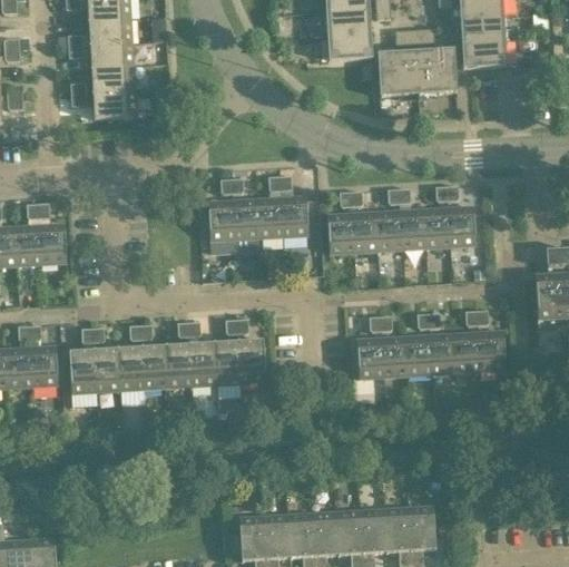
[(66,0),(66,11),(79,10),(80,8),(80,0),(66,0)]
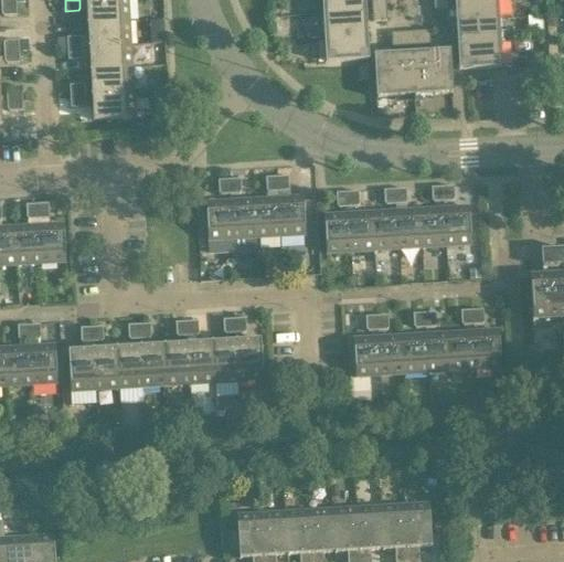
[(86,0),(87,22),(129,20),(127,0),(86,0)]
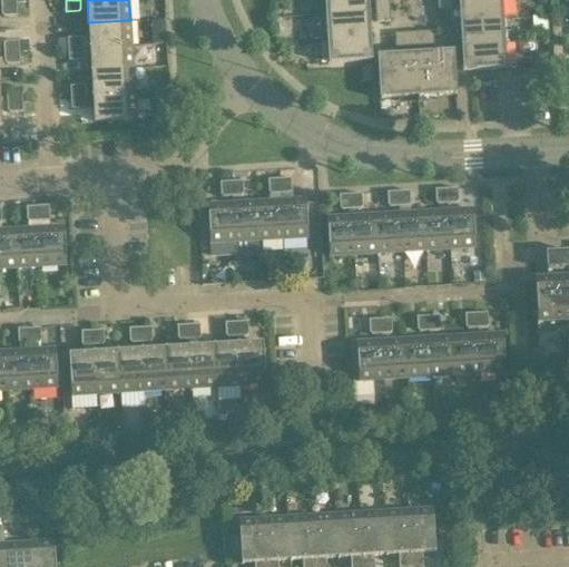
[(324,0),(325,12),(369,10),(368,0),(324,0)]
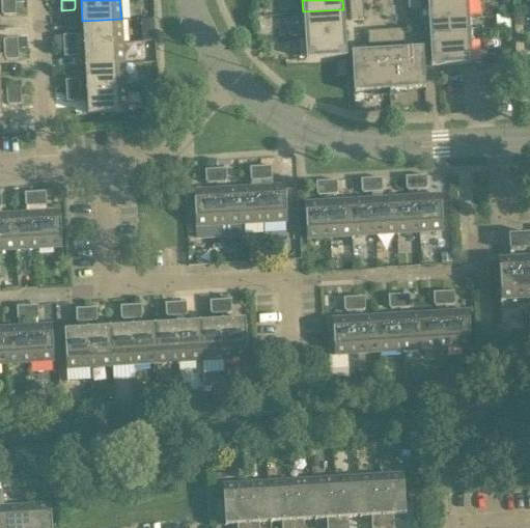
[(363,8),(362,0),(350,0),(350,9),(363,8)]
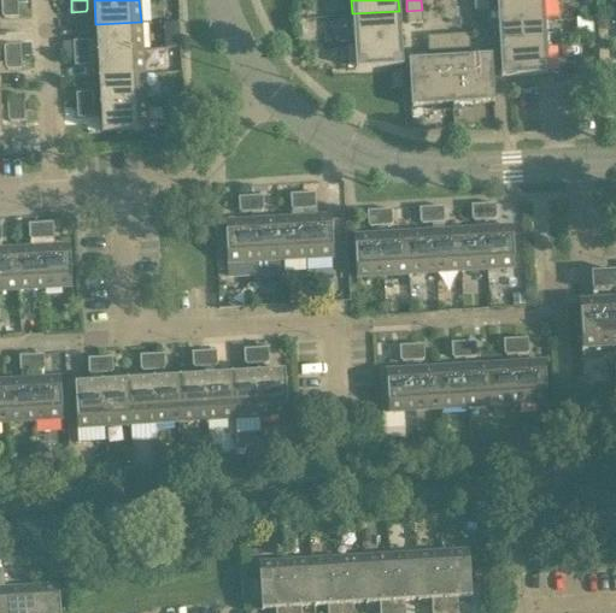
[(496,0),(498,22),(545,19),(543,0),(496,0)]
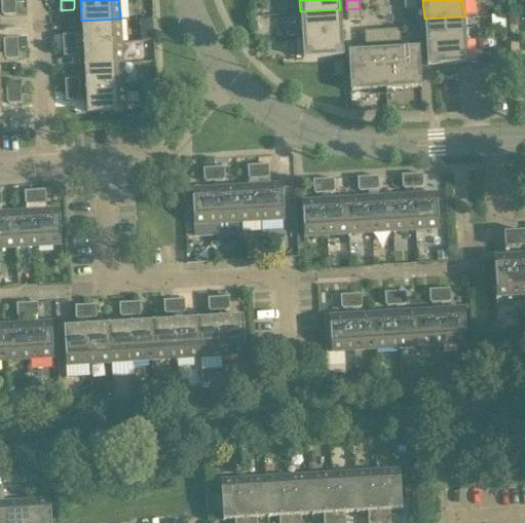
[(14,3),(1,3),(2,11),(3,13),(15,12),(14,3)]
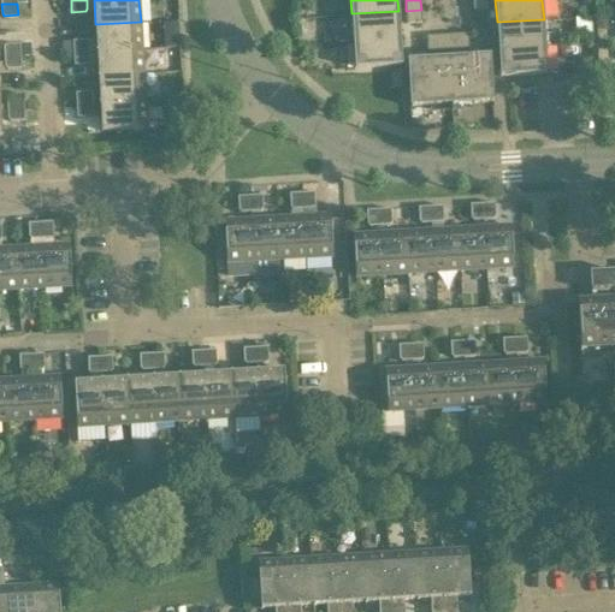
[(407,22),(423,21),(421,10),(406,11),(407,22)]
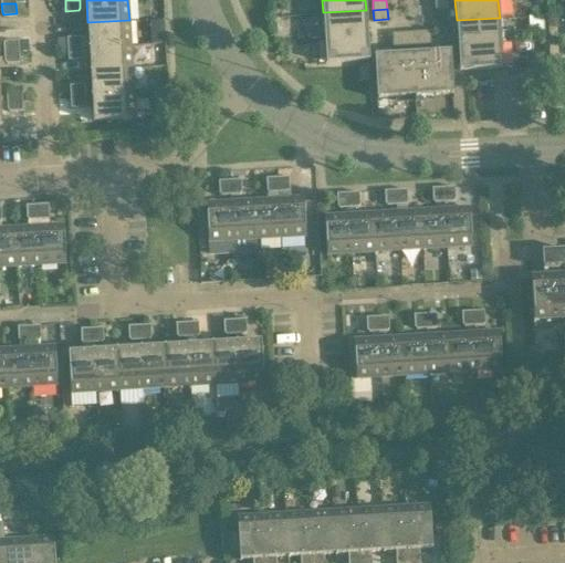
[(368,34),(366,10),(323,12),(325,37),(368,34)]
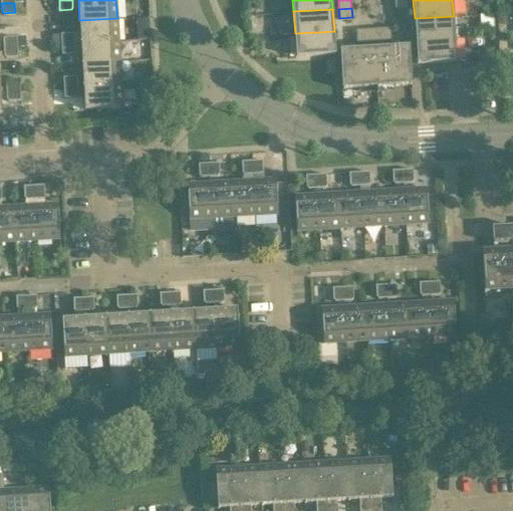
[(415,18),(416,40),(455,37),(454,16),(415,18)]
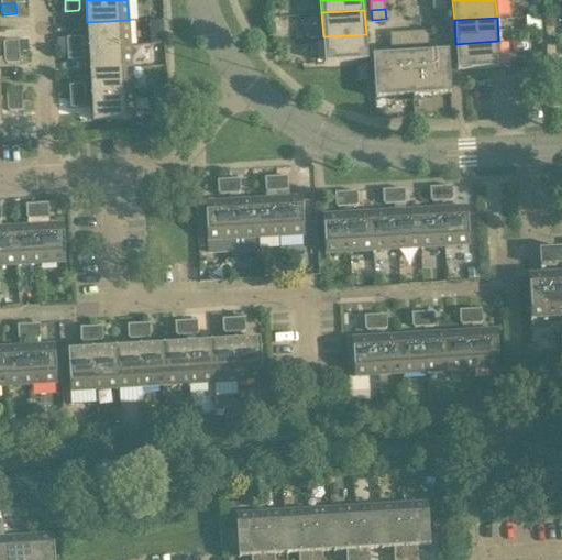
[(129,20),(87,22),(89,46),(130,44),(129,20)]
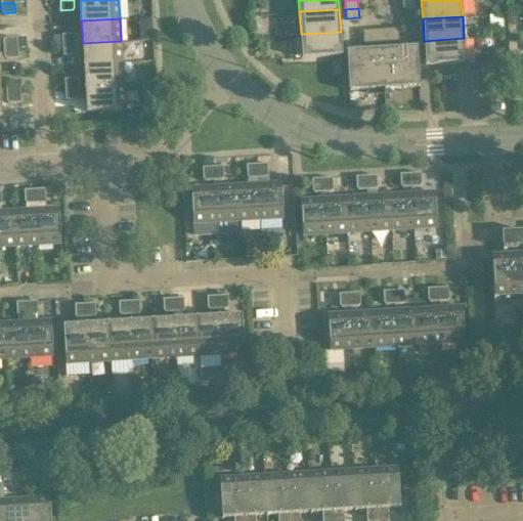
[(390,41),(399,41),(398,27),(390,28),(390,41)]
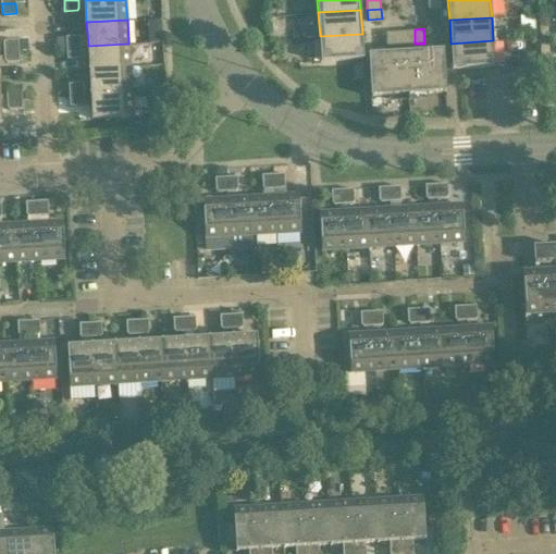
[(405,29),(402,31),(395,31),(396,45),(405,45),(405,29)]
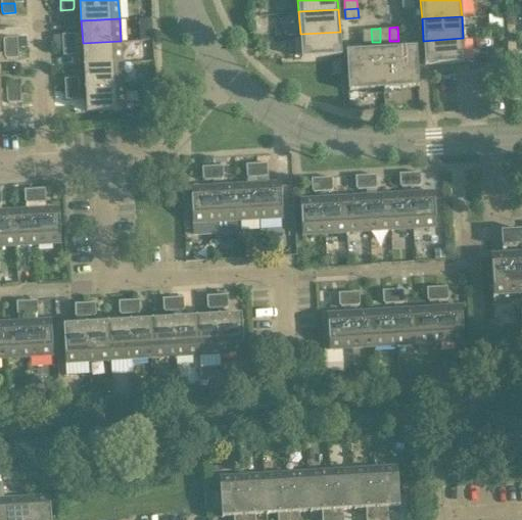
[(380,42),(389,41),(389,28),(380,28),(380,42)]
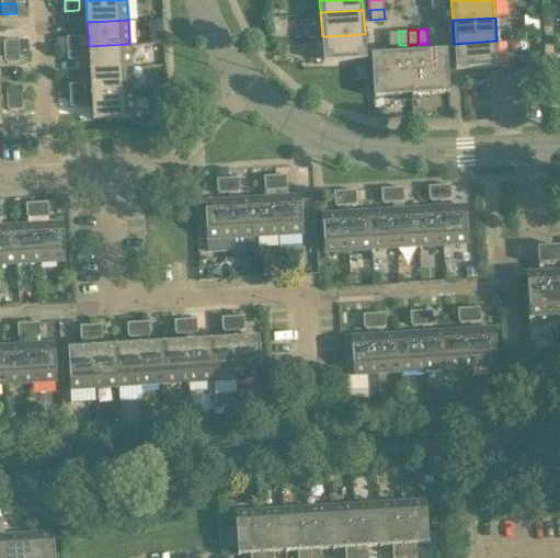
[(389,46),(399,45),(398,31),(388,31),(389,46)]
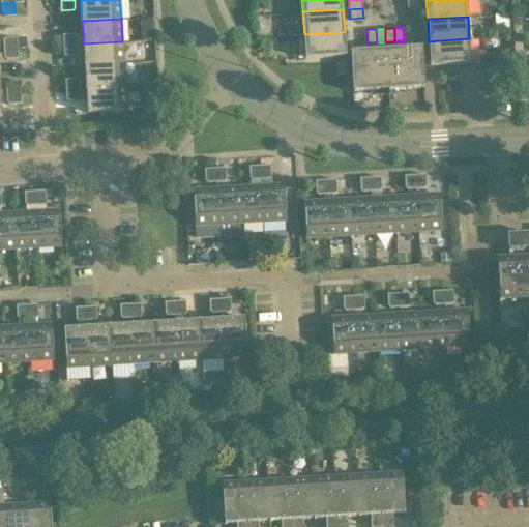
[(305,57),(335,56),(346,55),(345,32),(304,34),(305,57)]
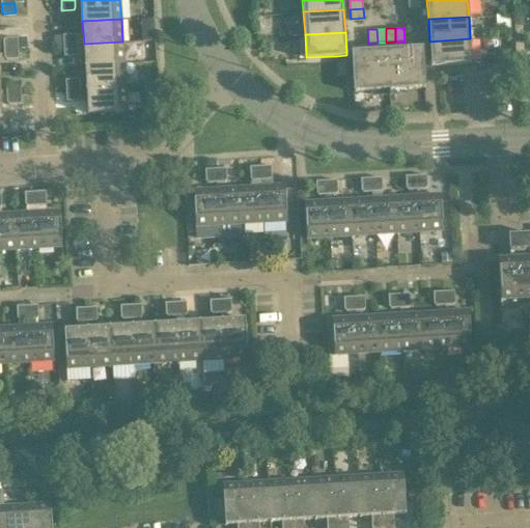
[(54,45),(64,45),(78,44),(77,35),(75,33),(54,35),(54,45)]
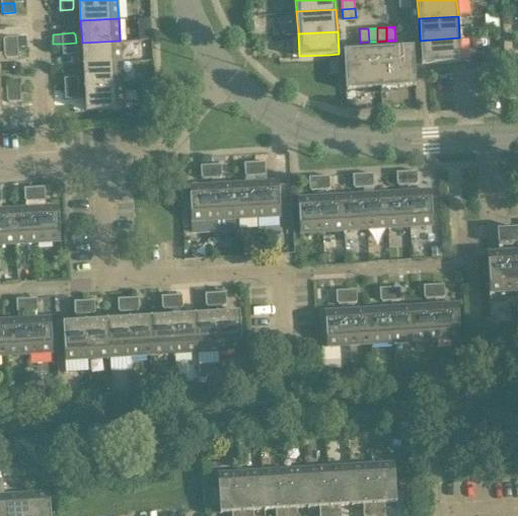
[(4,47),(17,47),(16,35),(5,37),(3,39),(4,47)]
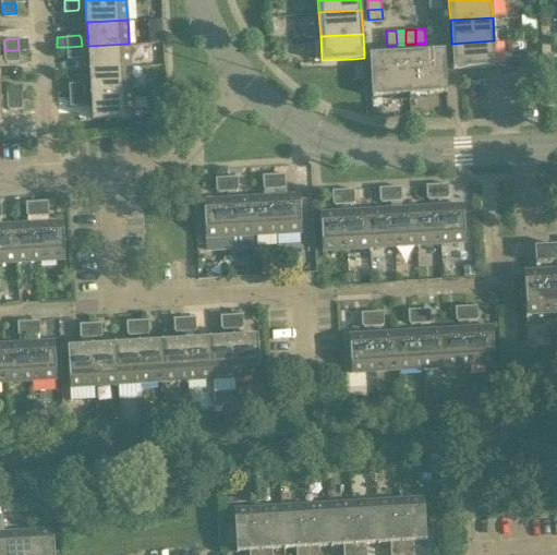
[(494,40),(451,44),(452,68),(495,65),(494,40)]
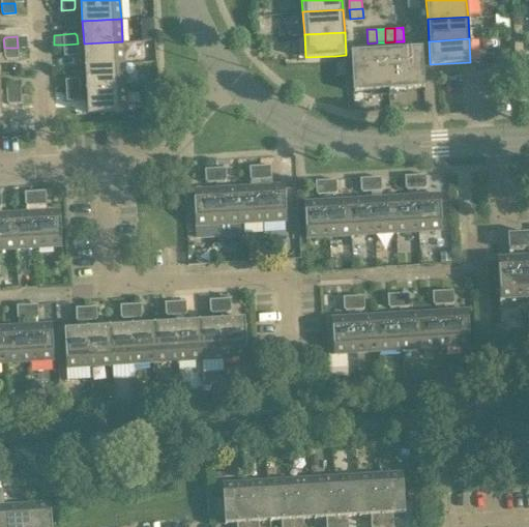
[(122,41),(84,44),(85,65),(123,63),(122,41)]
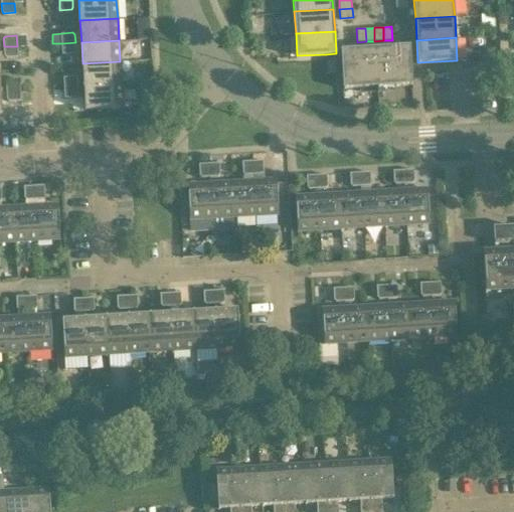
[(75,51),(75,42),(62,43),(62,53),(73,52),(75,51)]
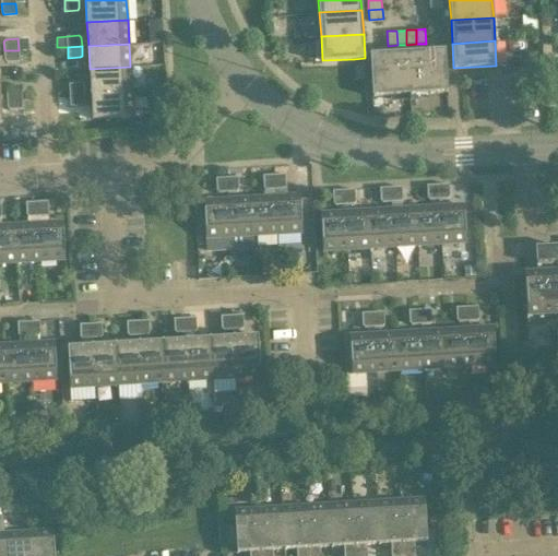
[(446,48),(407,50),(410,93),(448,91),(446,48)]
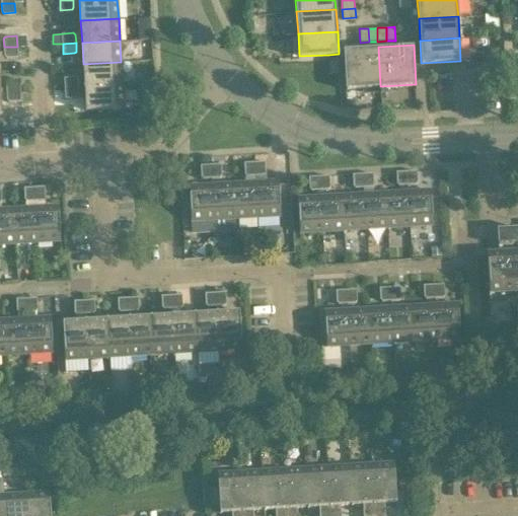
[(17,47),(4,47),(4,56),(6,57),(17,57),(17,47)]
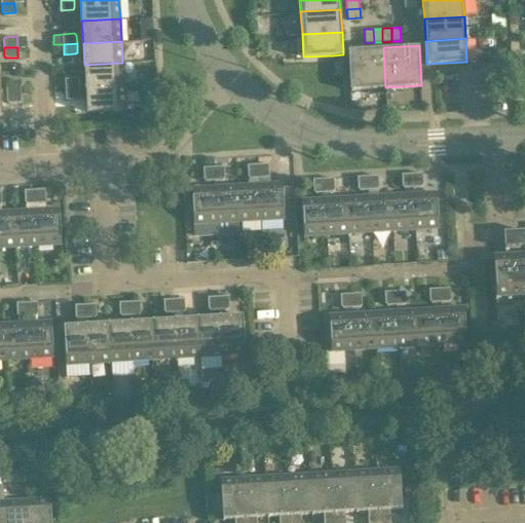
[(347,49),(348,59),(350,90),(385,87),(383,47),(347,49)]
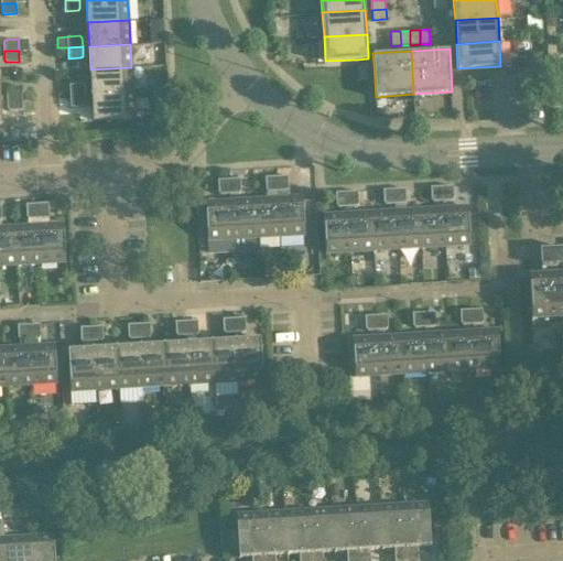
[(539,53),(527,54),(528,66),(540,65),(539,53)]
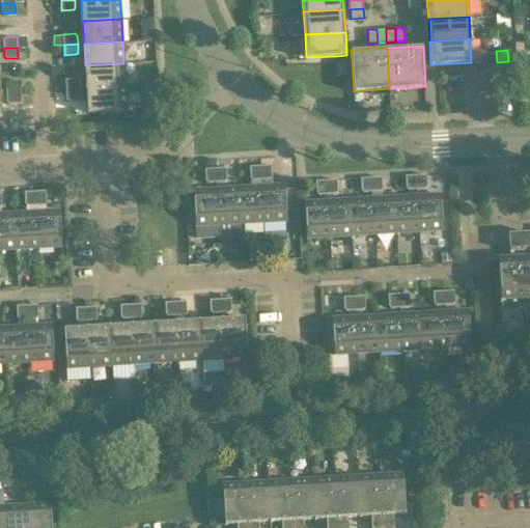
[(347,73),(346,60),(336,60),(337,74),(347,73)]
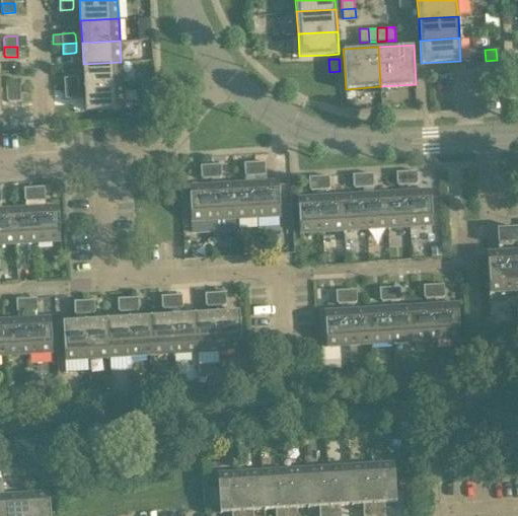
[(123,84),(121,62),(83,64),(84,86),(123,84)]
